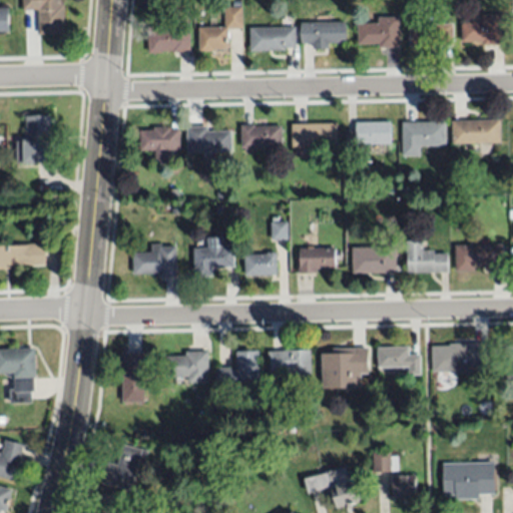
[(60,0),(61,4),(64,4),(65,34),(39,35),(38,10),(23,11),(22,0),(60,0)]
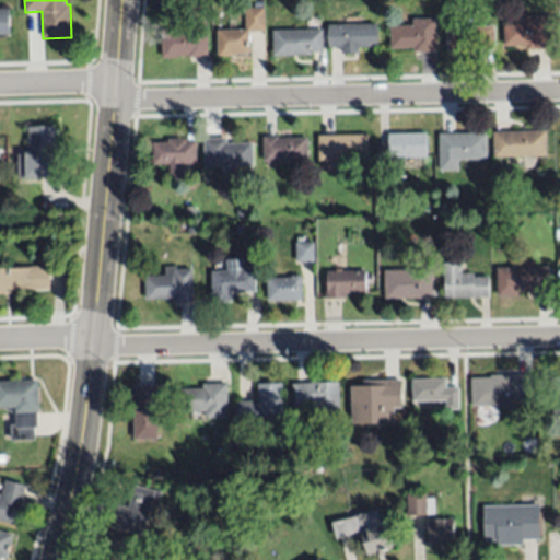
[(266,31),(248,32),(251,51),(235,53),(235,56),(218,57),(217,31),(246,28),(244,8),(264,7),(266,31)]
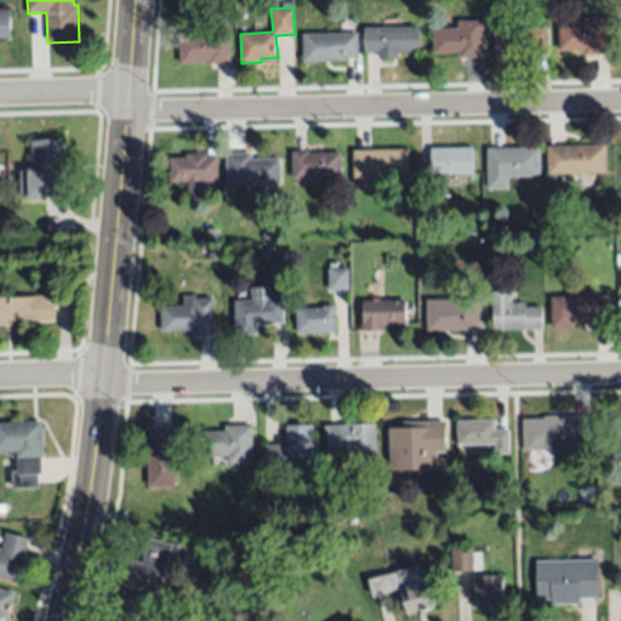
[(0,10),(10,10),(11,38),(0,38),(0,10)]
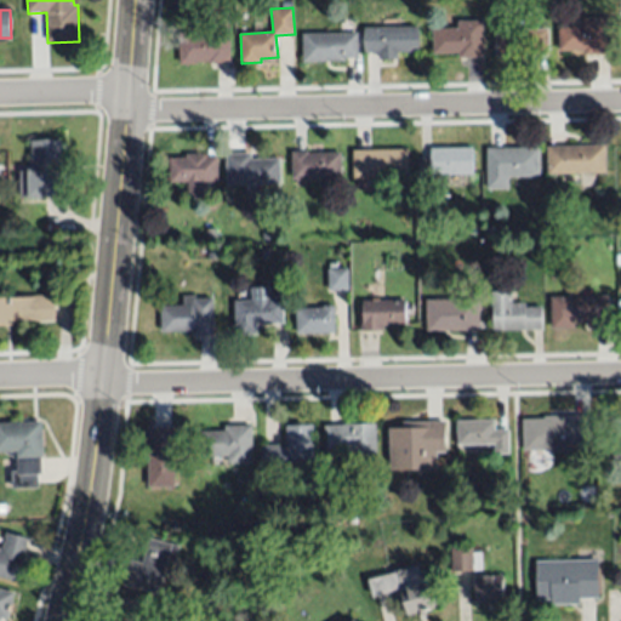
[(610,55),(585,55),(585,50),(559,51),(558,26),(584,26),(584,18),(609,18),(610,55)]
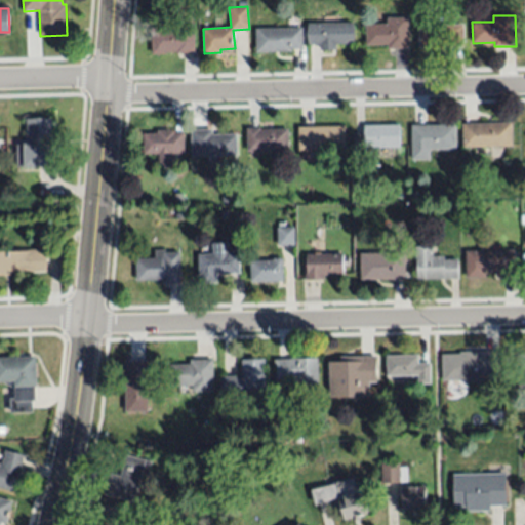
[(409,48),(388,49),(388,45),(367,46),(366,25),(388,24),(388,18),(408,17),(409,48)]
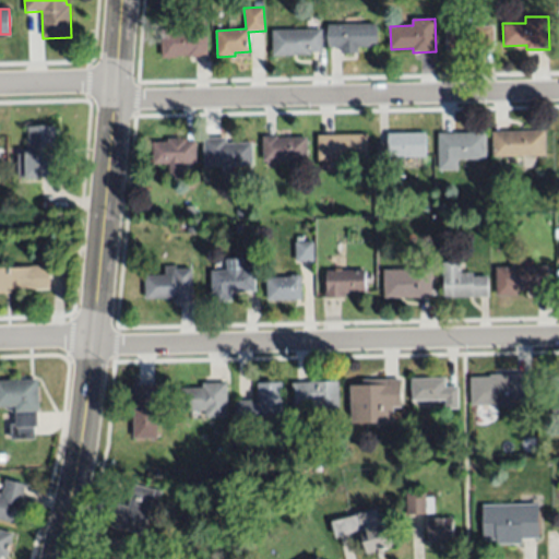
[(377,47),(358,47),(358,54),(341,54),(341,48),(329,47),(328,25),(376,24),(377,47)]
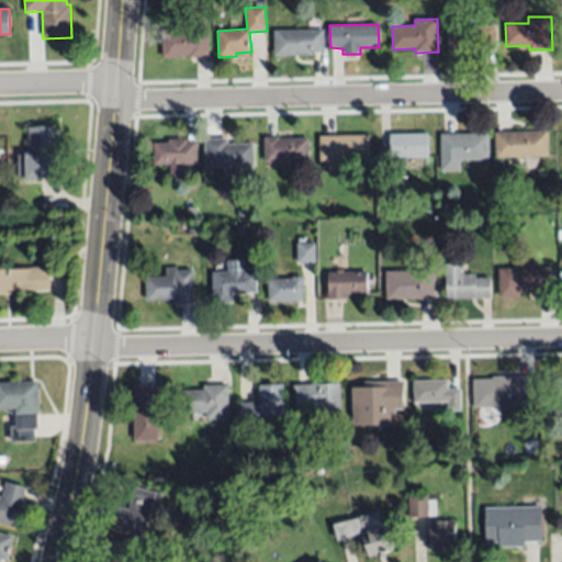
[(496,49),(478,49),(478,53),(459,53),(459,49),(449,51),(448,26),(496,26),(496,49)]
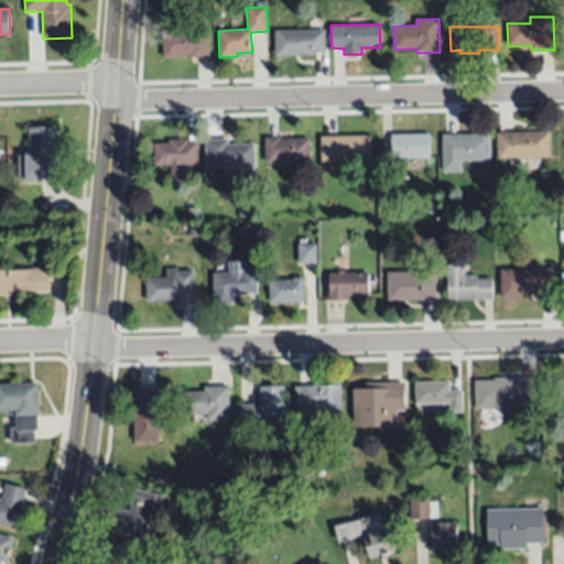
[(210,57),(191,58),(191,55),(179,56),(179,58),(162,58),(162,31),(209,29),(210,57)]
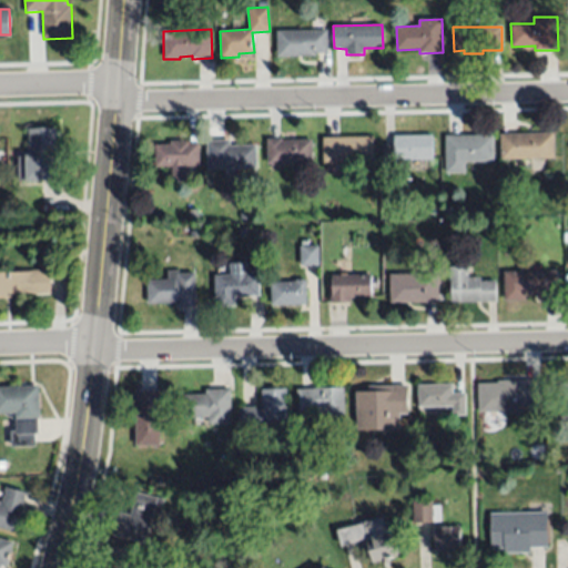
[(328,51),(316,52),(316,56),(277,58),(276,31),(327,29),(328,51)]
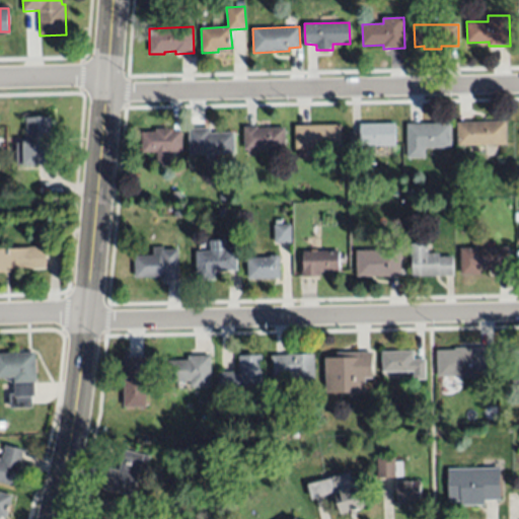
[(52,136),(54,136),(55,140),(56,140),(57,165),(16,166),(16,142),(26,142),(25,118),(51,117),(52,136)]
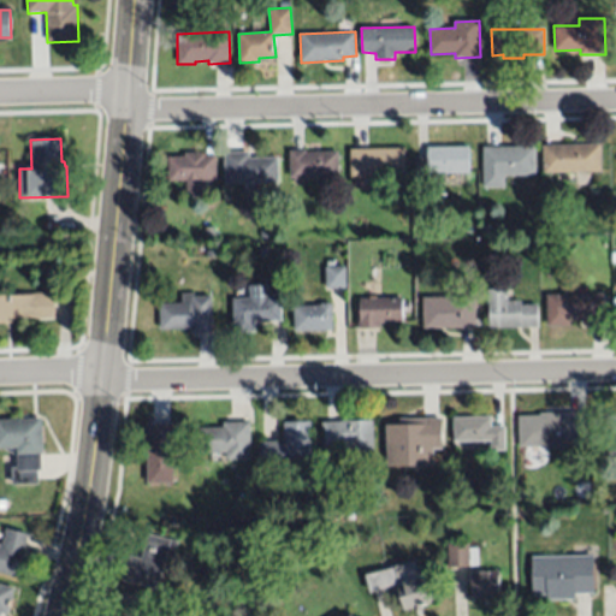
[(599,172),(543,173),(543,146),(599,144),(599,172)]
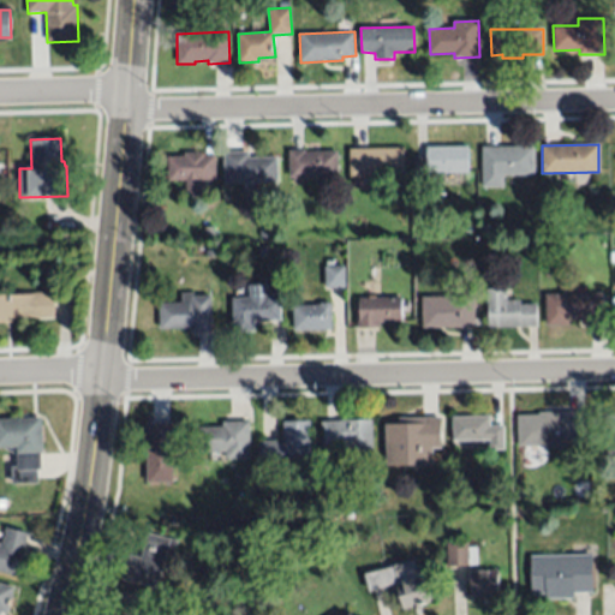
[(467,172),(445,172),(445,181),(416,181),(415,156),(425,156),(425,147),(467,145),(467,172)]
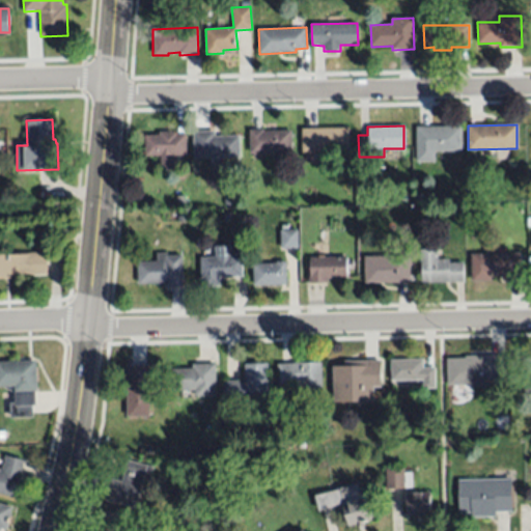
[(460,151),(436,151),(436,161),(417,161),(417,127),(462,127),(460,151)]
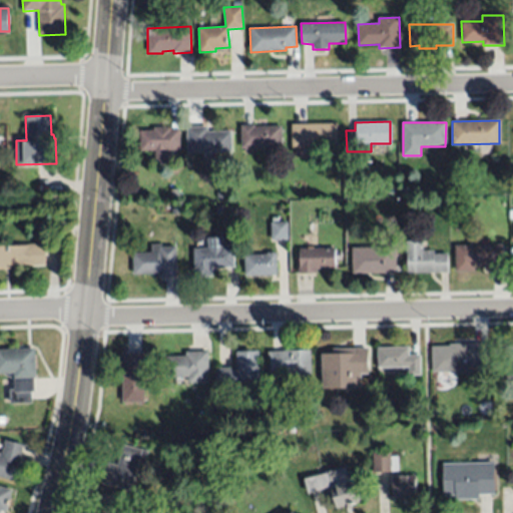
[(338,146),(292,147),(292,124),(337,123),(338,146)]
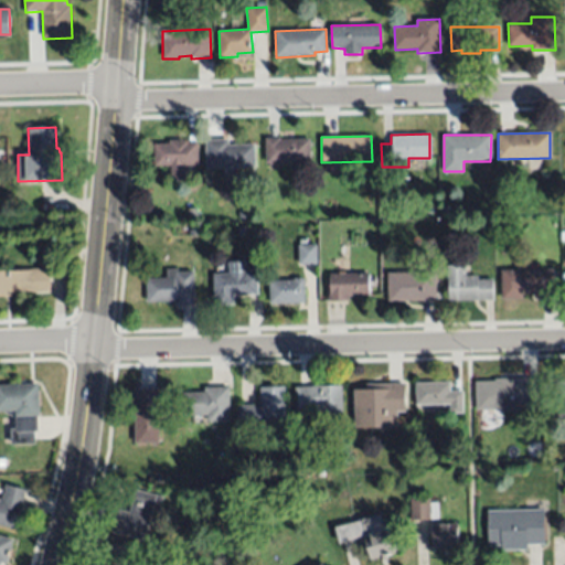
[(280,140),(310,138),(311,162),(266,166),(265,138),(280,137),(280,140)]
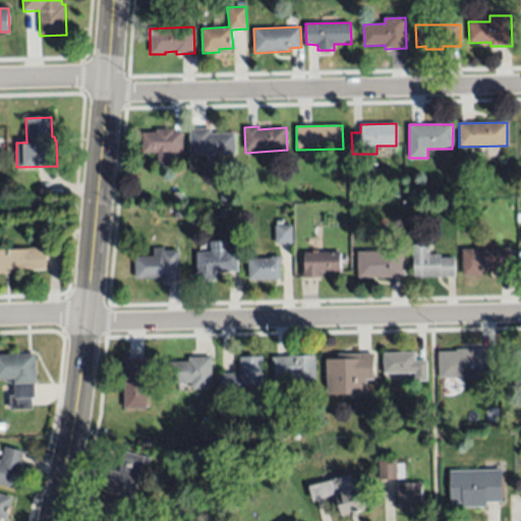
[(174,128),(174,131),(182,131),(182,153),(170,153),(170,165),(159,165),(159,154),(143,154),(143,132),(157,132),(157,128),(174,128)]
